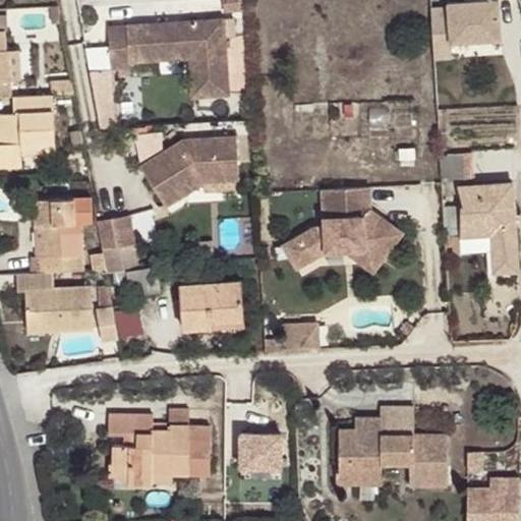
[(465,0),(447,1),(449,41),(501,38),(498,0),(465,0)]
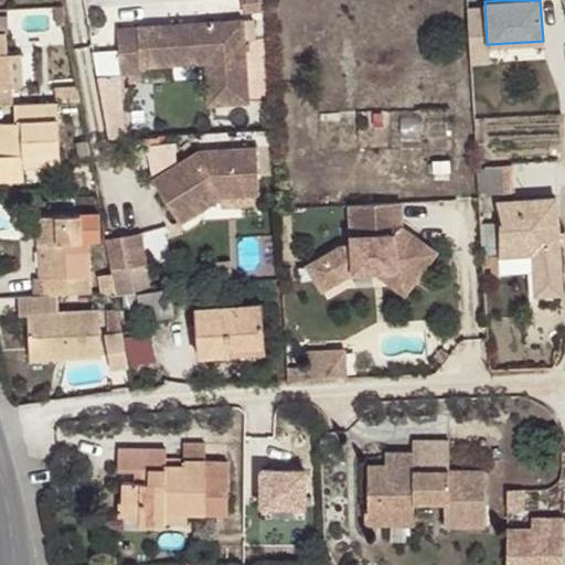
[(138,24),(116,25),(119,73),(140,71),(140,64),(170,62),(169,53),(214,51),(217,103),(247,100),(242,18),(155,23),(155,38),(139,39),(138,24)]
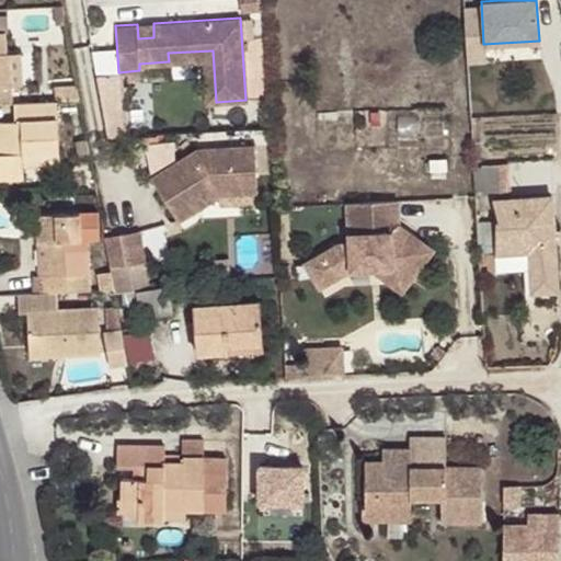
[(153,23),(137,24),(138,38),(153,37),(153,23)]
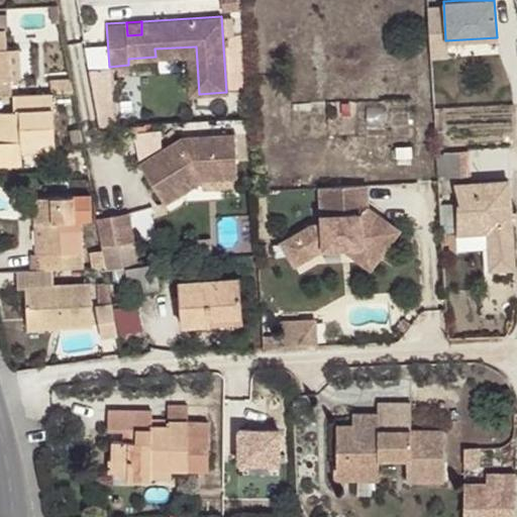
[(0,95),(11,95),(11,79),(10,48),(5,48),(5,29),(0,29),(0,95)]
